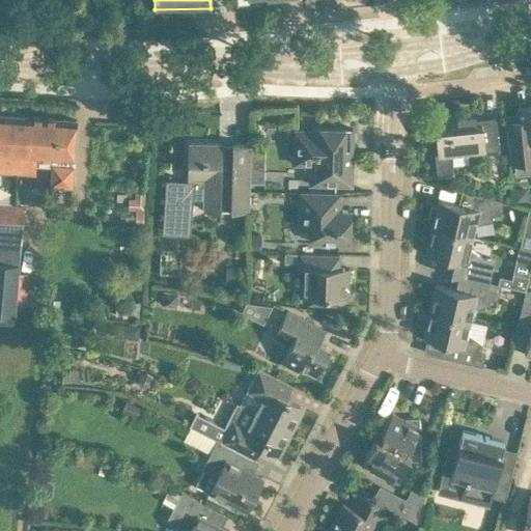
[(530,105),(518,107),(519,120),(505,121),(507,142),(509,164),(514,164),(515,173),(530,171),(530,105)]
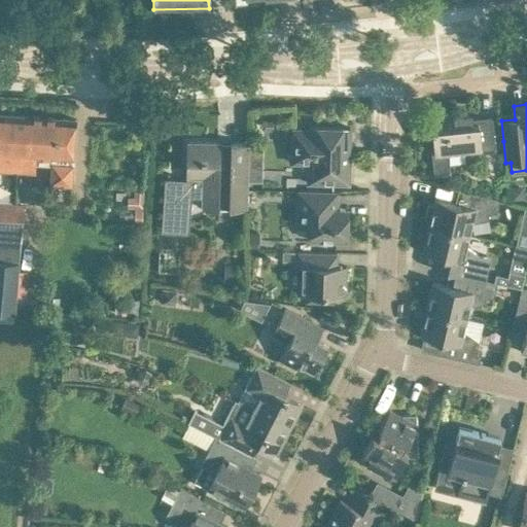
[(434,175),(451,173),(448,151),(480,147),(480,150),(495,148),(494,137),(492,116),(465,119),(464,118),(463,117),(462,116),(461,115),(453,116),(453,111),(433,113),(434,128),(431,128),(433,146),(431,147),(434,175)]
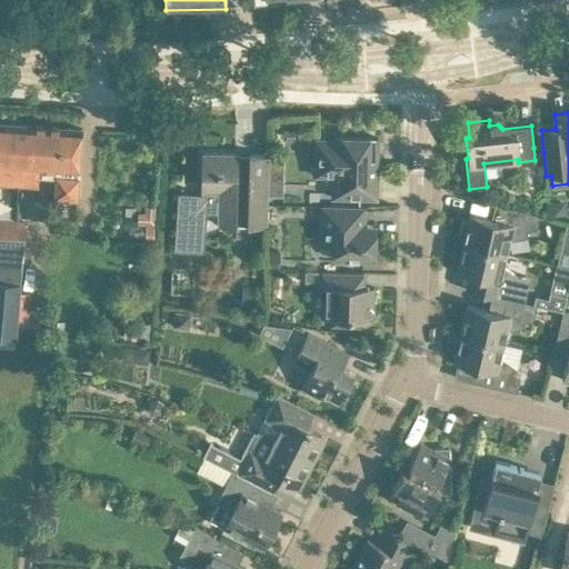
[(29,167),(32,125),(20,123),(0,122),(0,183),(16,185),(20,186),(21,166),(29,167)]
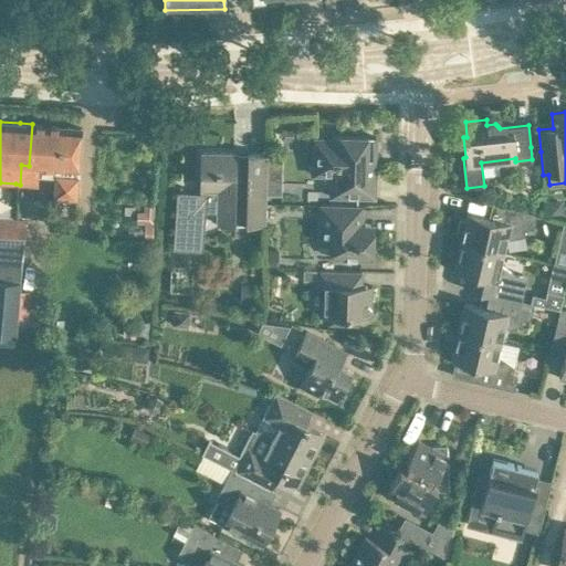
[(77,169),(80,149),(81,127),(32,124),(29,166),(21,165),(20,185),(38,186),(39,176),(39,167),(55,168),(54,174),(54,177),(53,198),(77,199),(79,176),(77,176),(77,169)]
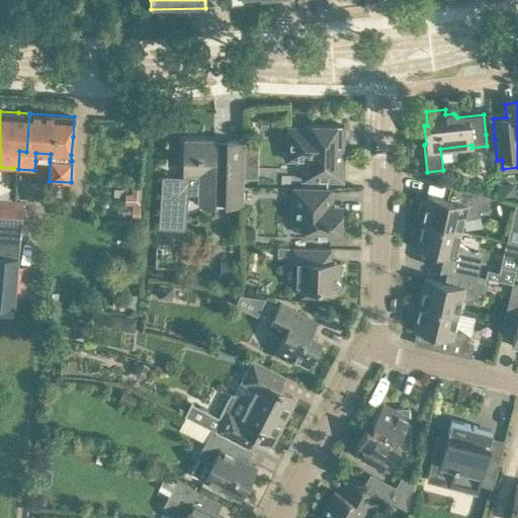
[(307,179),(323,180),(343,180),(344,146),(336,146),(336,124),(304,123),(304,126),(287,126),(287,155),(308,156),(307,179)]
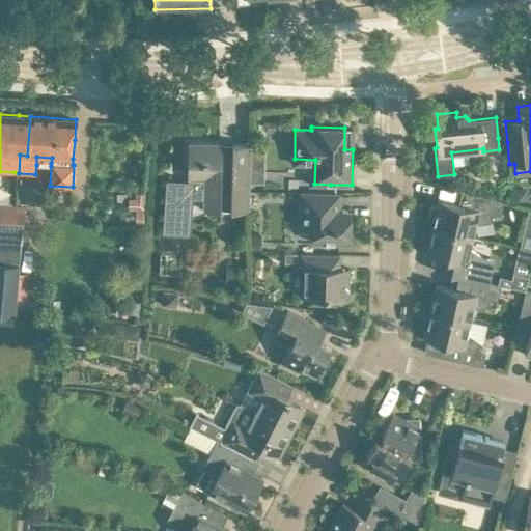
[(222,149),(222,143),(188,143),(188,164),(188,178),(194,178),(194,183),(168,182),(166,211),(192,213),(193,199),(203,199),(203,210),(249,211),(250,184),(251,148),(251,144),(232,144),(232,149),(222,149)]
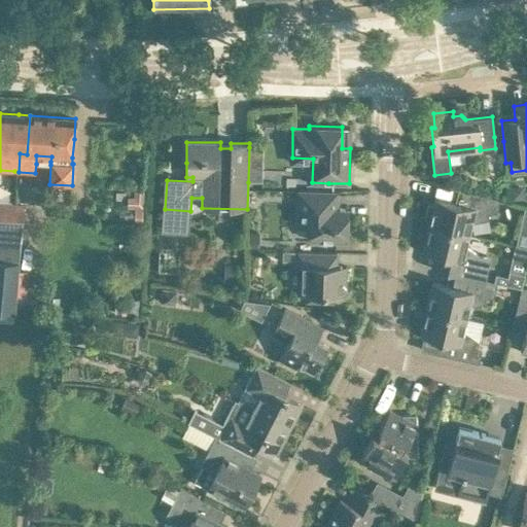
[(249,147),(248,182),(261,182),(262,148),(249,147)]
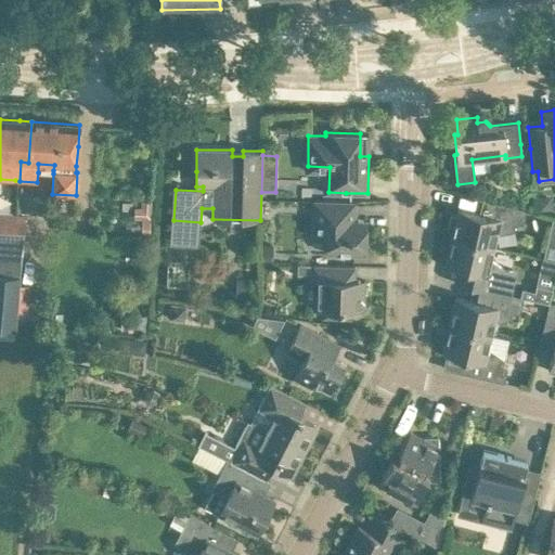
[(551,194),(537,196),(539,211),(553,209),(551,194)]
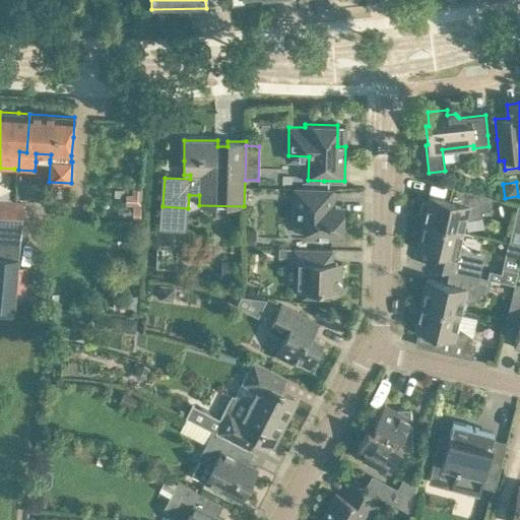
[(295,187),(294,220),(307,220),(306,236),(322,237),(342,237),(343,212),(343,207),(343,206),(332,205),(333,188),(313,187),(295,187)]
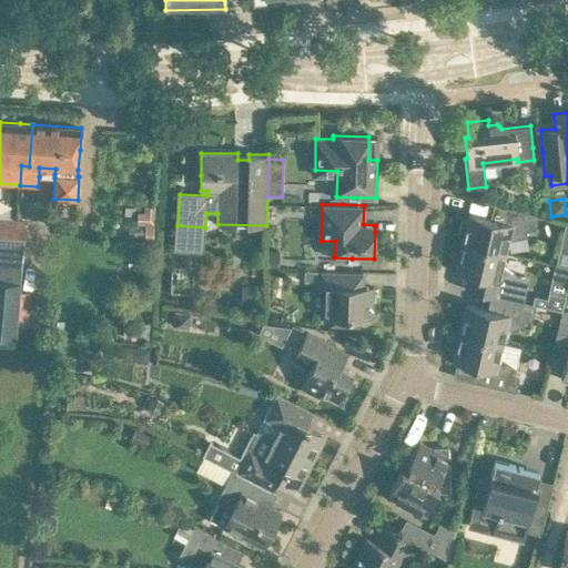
[(154,223),(154,206),(144,206),(144,212),(137,212),(137,223),(154,223)]
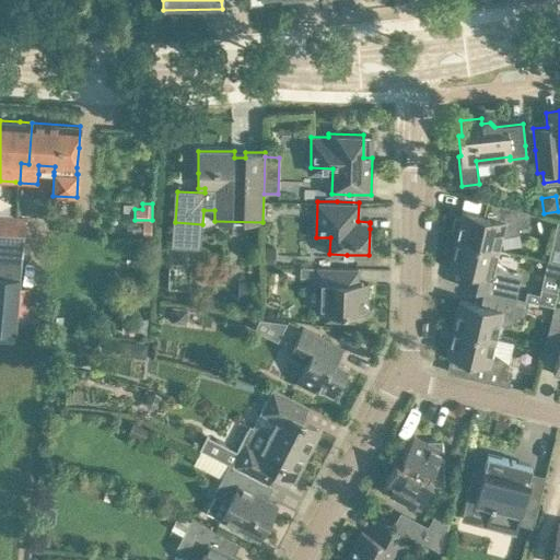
[(463,211),(456,238),(498,248),(501,236),(520,233),(518,228),(527,226),(531,212),(493,203),(490,217),(463,211)]
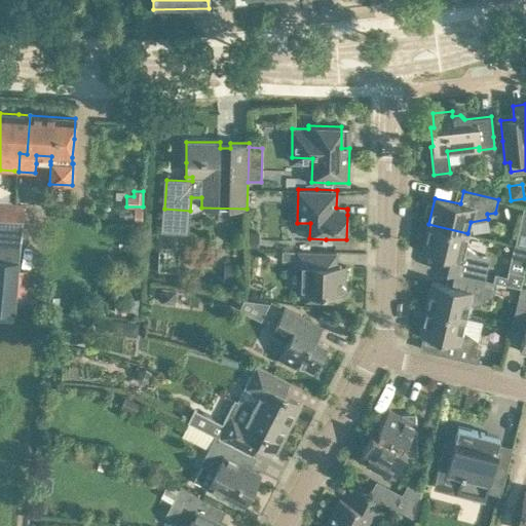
[(0,202),(0,243),(21,246),(24,204),(0,202)]
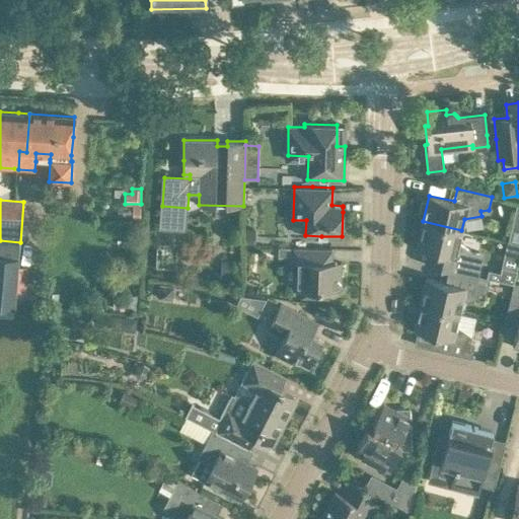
[(459,242),(461,230),(423,221),(417,247),(426,249),(423,264),(439,267),(454,271),(478,276),(484,254),(471,251),(459,242)]
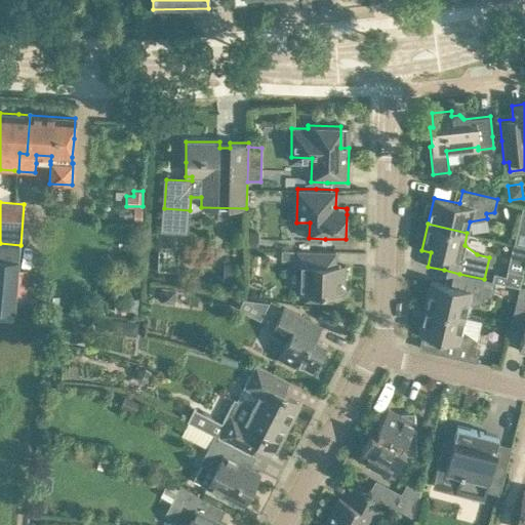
[(245,249),(245,250),(257,250),(257,231),(245,231),(245,249)]
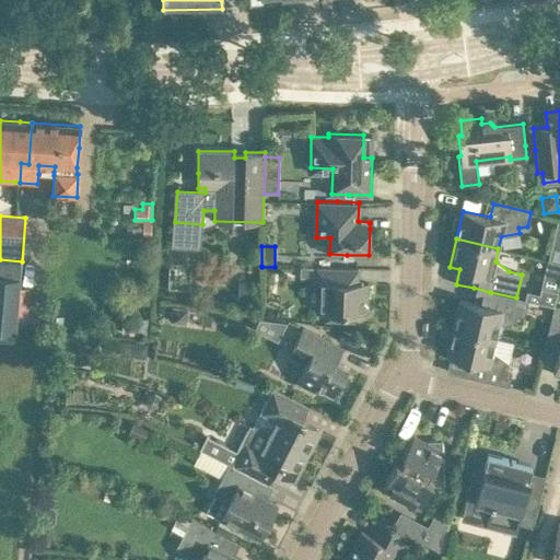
[(559,263),(559,249),(550,248),(547,259),(559,263)]
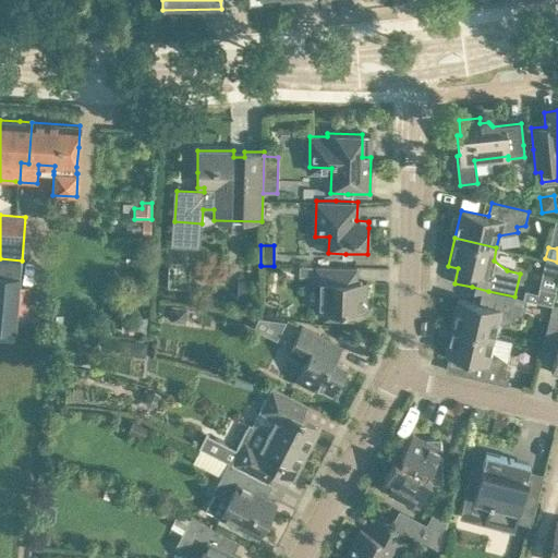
[(0,330),(15,331),(16,318),(16,316),(17,308),(20,287),(22,261),(0,258),(0,330)]
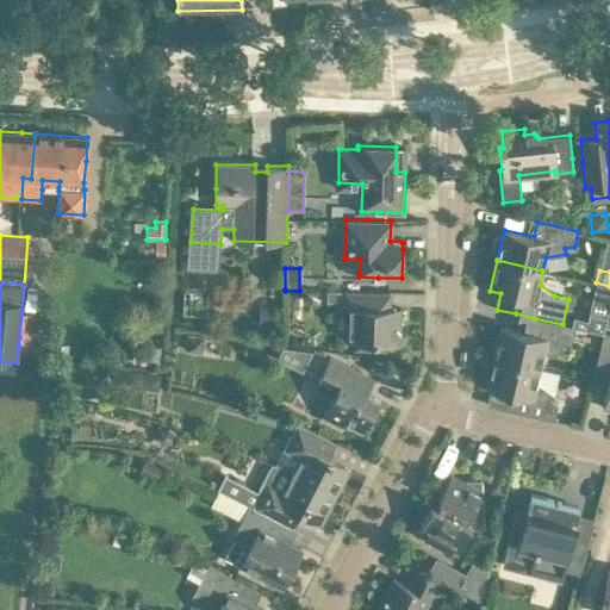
[(349,338),(356,338),(356,348),(386,349),(386,344),(391,341),(396,341),(396,336),(400,331),(393,323),(393,307),(390,307),(390,292),(366,291),(343,291),(327,291),(327,302),(343,302),(343,307),(349,309),(349,338)]
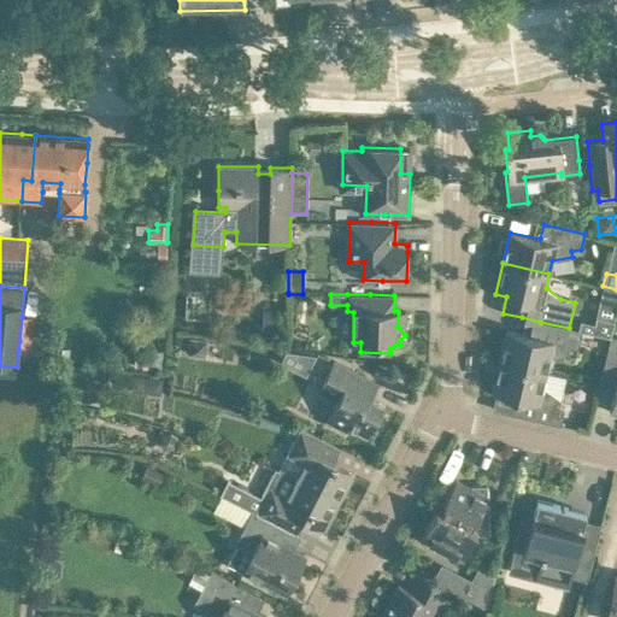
[(277,311),(264,311),(263,327),(276,328),(277,311)]
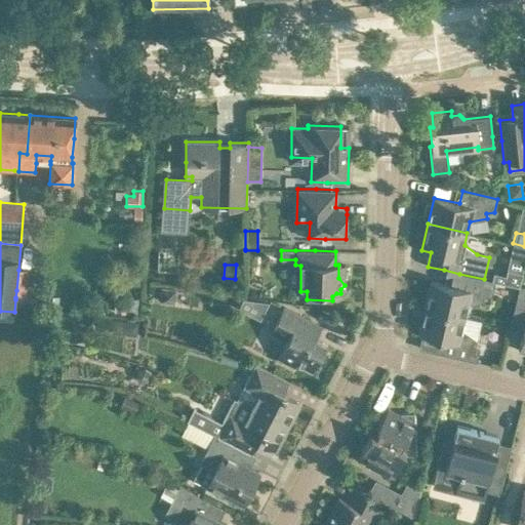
[(519,286),(522,273),(507,270),(506,275),(493,273),(491,281),(495,281),(519,286)]
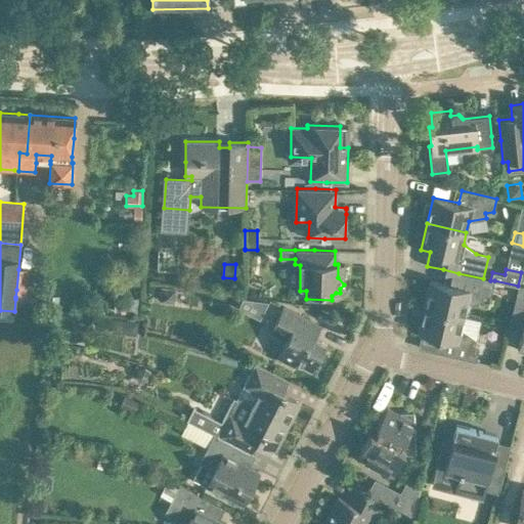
[(424,307),(464,315),(467,304),(483,301),(483,296),(491,295),(494,280),(490,280),(483,278),(459,273),(455,287),(430,280),(424,307)]
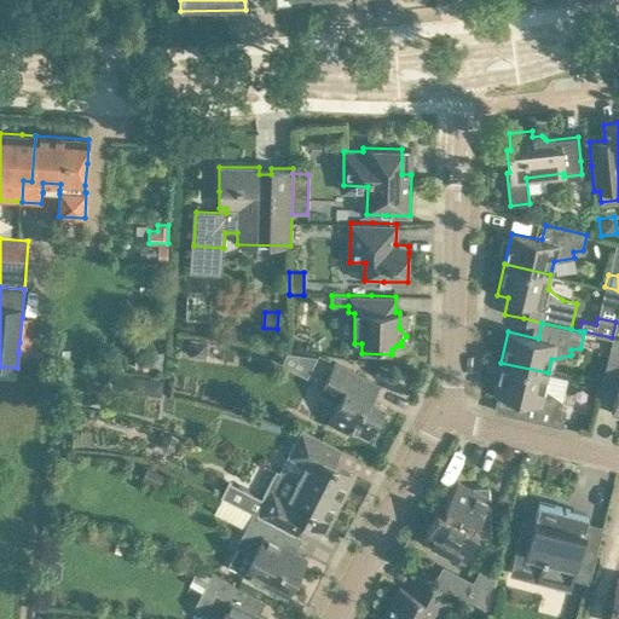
[(612,412),(618,414),(618,339),(612,337),(602,379),(618,382),(612,412)]
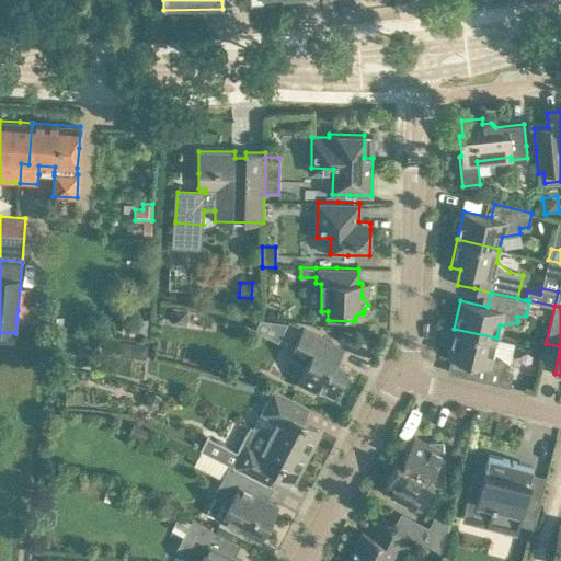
[(185,325),(189,309),(172,307),(170,322),(185,325)]
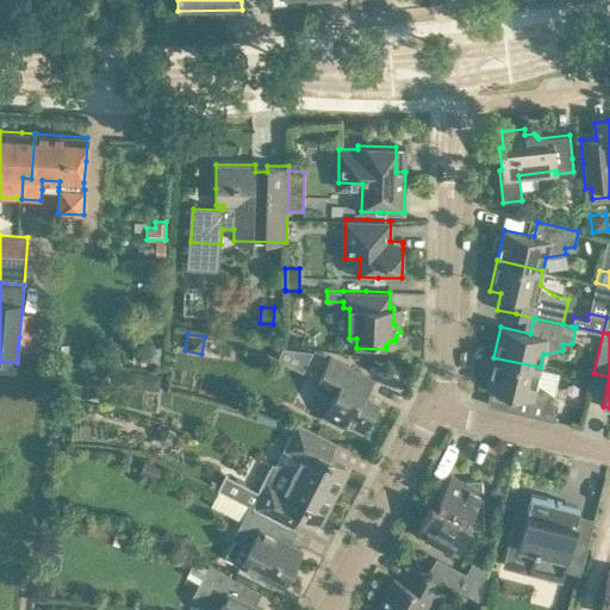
[(373,379),(352,368),(329,356),(315,385),(332,393),(323,415),(343,425),(346,421),(363,430),(379,399),(366,393),(373,380),(373,379)]
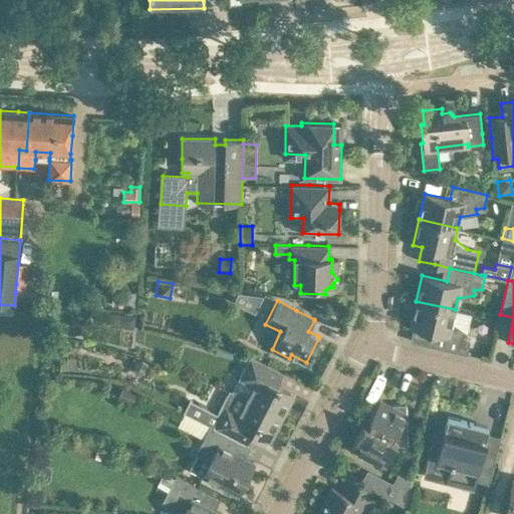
[(436,332),(432,346),(467,354),(470,340),(463,335),(466,331),(452,321),(455,309),(416,301),(410,326),(436,332)]
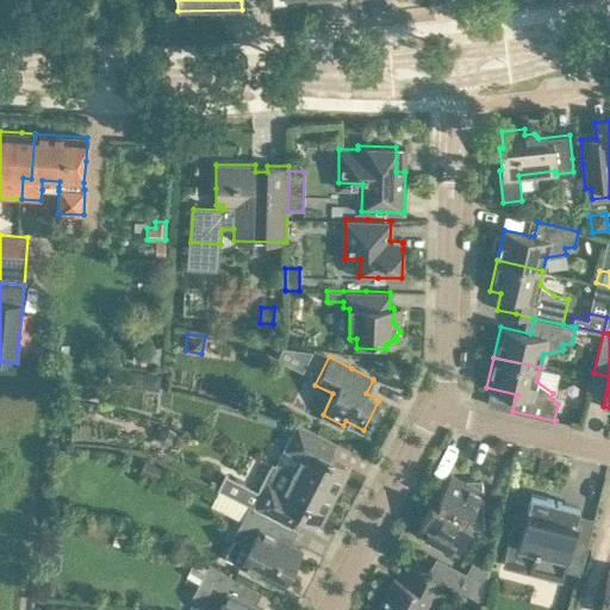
[(160,383),(161,373),(131,371),(130,380),(160,383)]
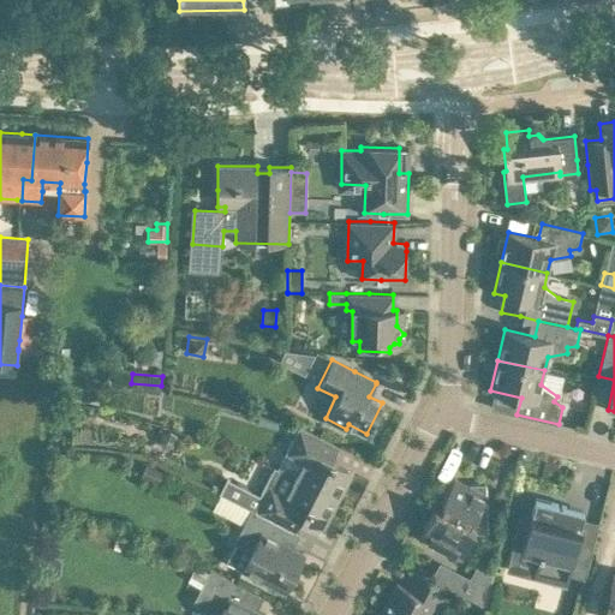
[(299,425),(286,451),(298,457),(297,459),(302,463),(294,477),(338,500),(352,472),(332,461),(339,447),(317,435),(299,425)]
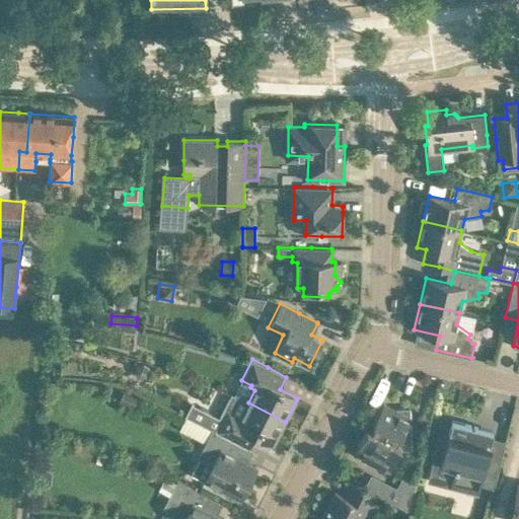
[(146,377),(149,370),(144,364),(136,365),(134,372),(139,378),(146,377)]
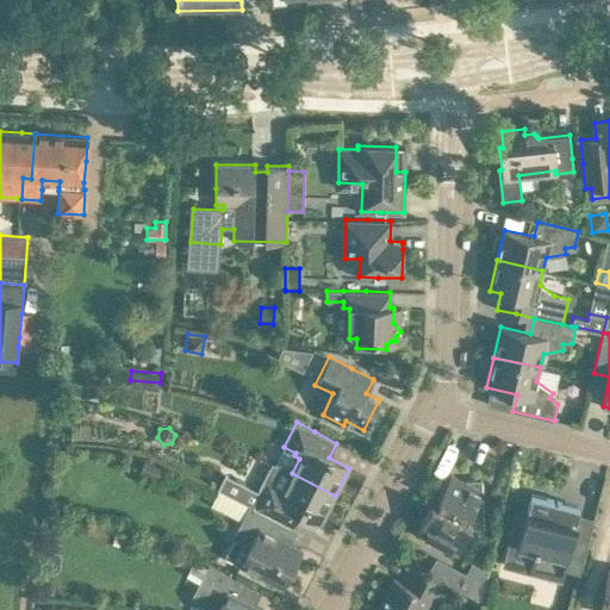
[(145,461),(141,473),(156,479),(161,468),(145,461)]
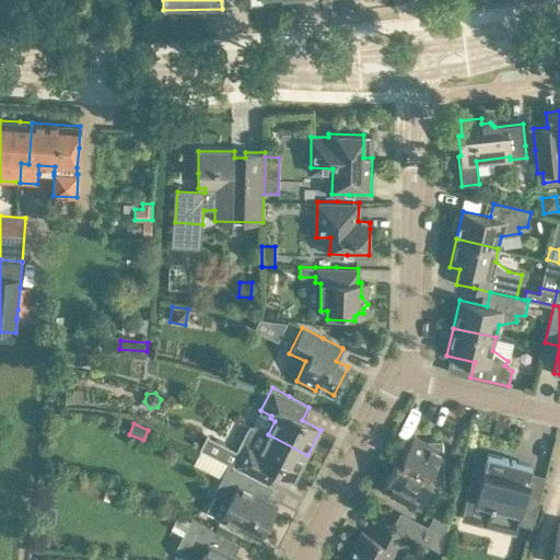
[(253,427),(232,466),(259,480),(263,482),(267,485),(275,470),(276,471),(294,480),(306,457),(307,455),(268,434),(253,427)]
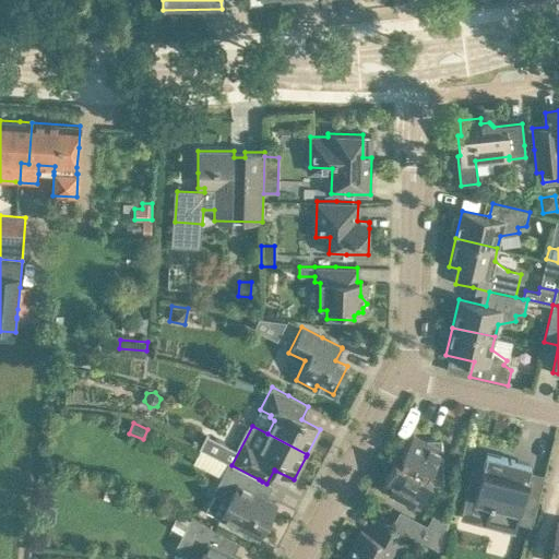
[(382,486),(402,496),(419,506),(430,484),(443,484),(442,453),(443,450),(441,449),(441,440),(426,440),(413,433),(402,456),(405,458),(401,465),(395,462),(382,486)]
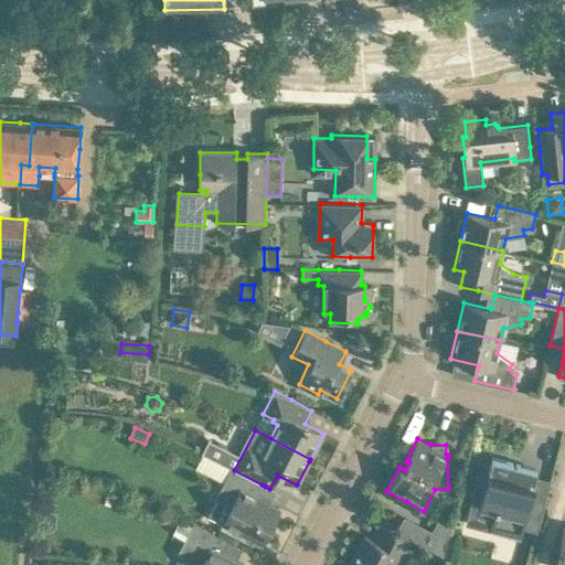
[(206,445),(202,454),(203,454),(223,464),(231,450),(210,439),(206,445)]
